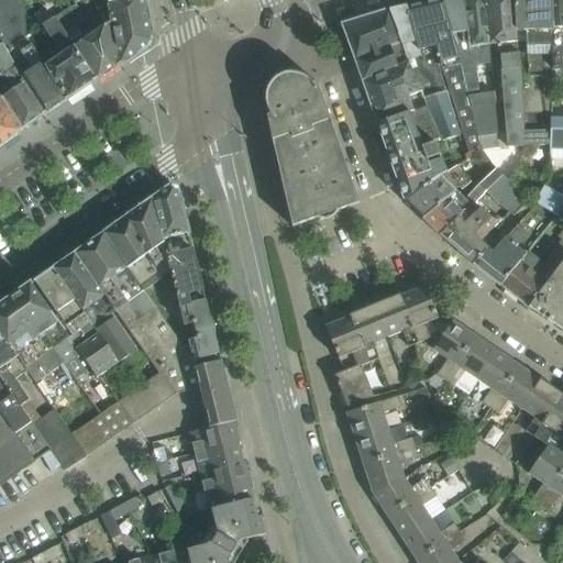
[(25,37),(23,4),(20,0),(0,0),(0,37),(21,77),(45,116),(67,100),(46,67),(45,67),(25,37)]
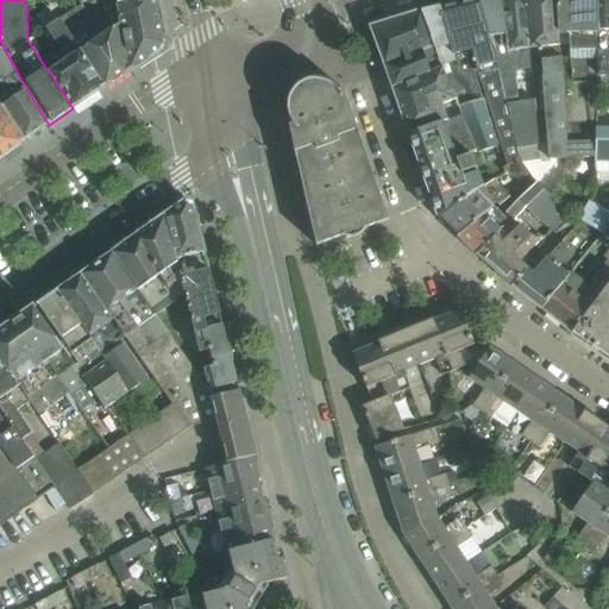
[(165,42),(156,0),(144,0),(117,5),(119,17),(113,20),(114,22),(117,25),(120,23),(130,70),(162,50),(165,42)]
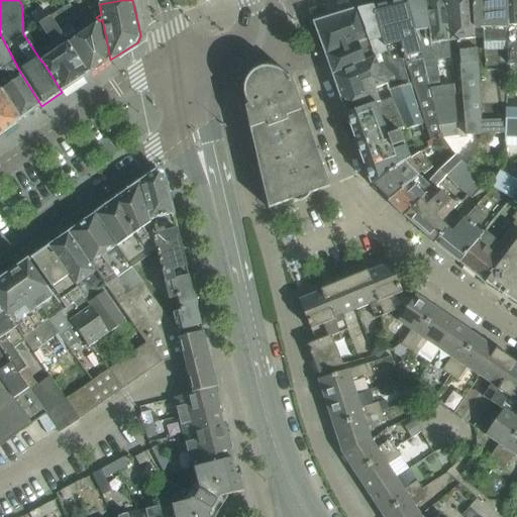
[(423,63),(408,0),(401,0),(392,2),(374,7),(385,46),(401,42),(404,55),(429,139),(440,132),(439,126),(423,63)]
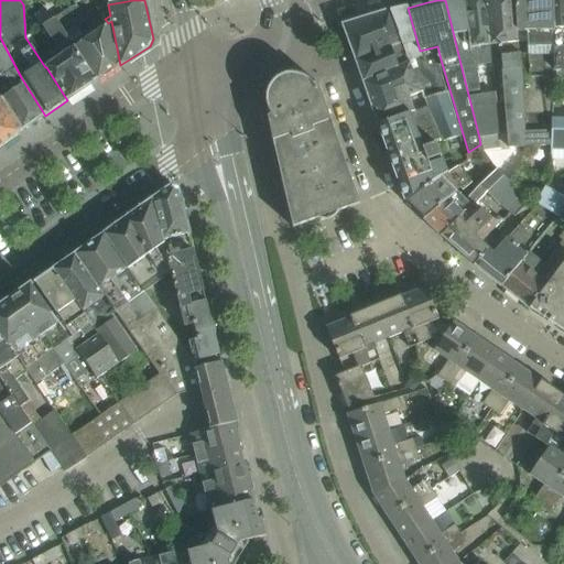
[(477,66),(465,0),(445,0),(462,68),(473,66),(477,66)]
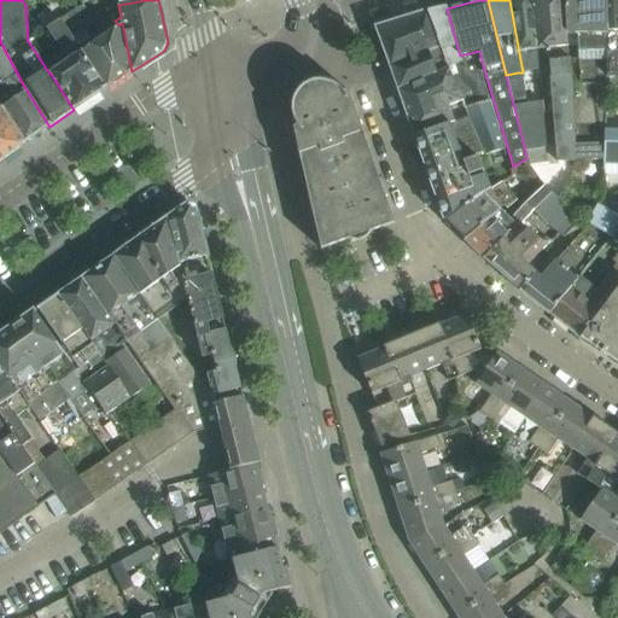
[(538,50),(531,0),(509,0),(523,73),(540,69),(538,50)]
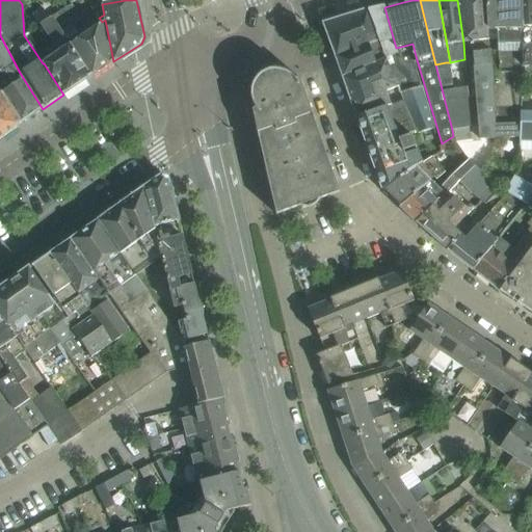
[(493,73),(490,50),(489,41),(488,29),(485,0),(457,0),(463,43),(468,42),(470,62),(474,62),(480,140),(497,140),(493,73)]
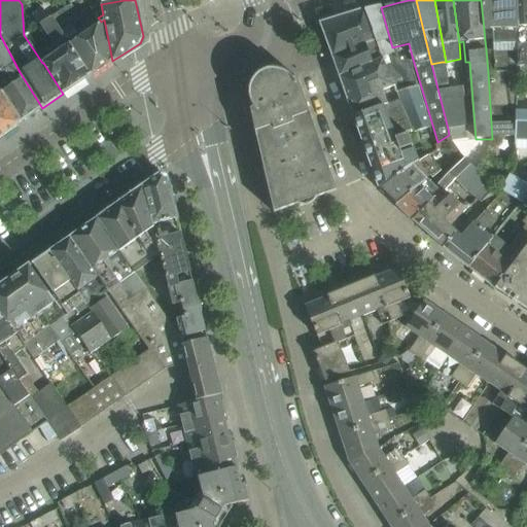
[(517,111),(517,67),(517,0),(481,0),(484,29),(493,29),(495,71),(488,72),(492,139),(517,139),(517,111)]
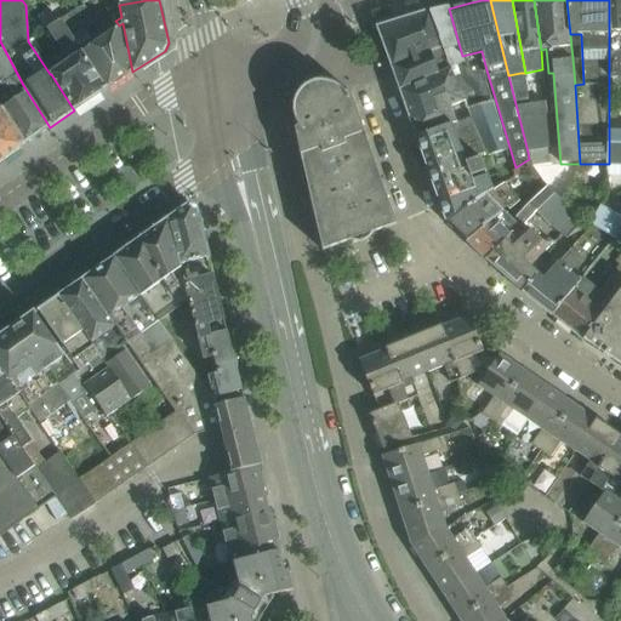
[(620,0),(609,0),(609,79),(620,78),(620,0)]
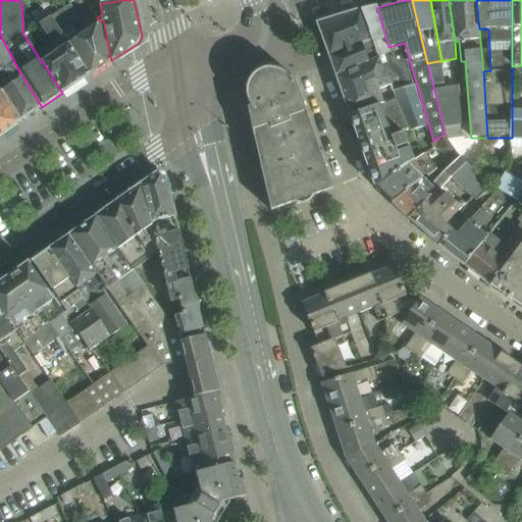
[(89,75),(69,44),(60,31),(74,21),(79,18),(69,4),(39,24),(57,53),(43,62),(62,93),(89,75)]
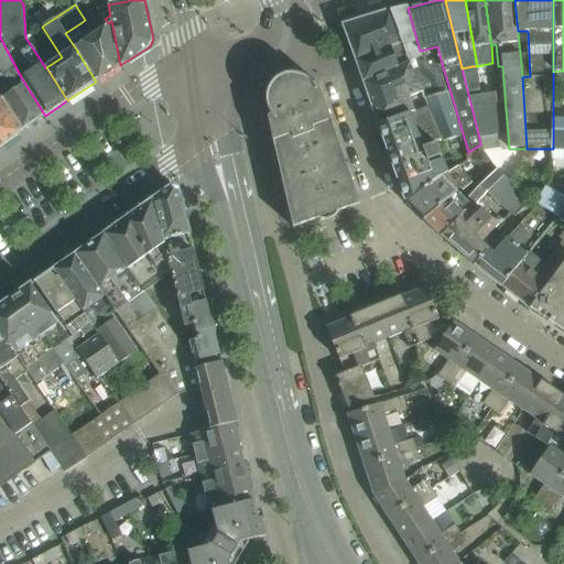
[(420,51),(408,8),(405,8),(391,11),(401,38),(409,62),(410,64),(422,93),(429,107),(443,138),(446,144),(461,139),(436,61),(424,63),(420,51)]
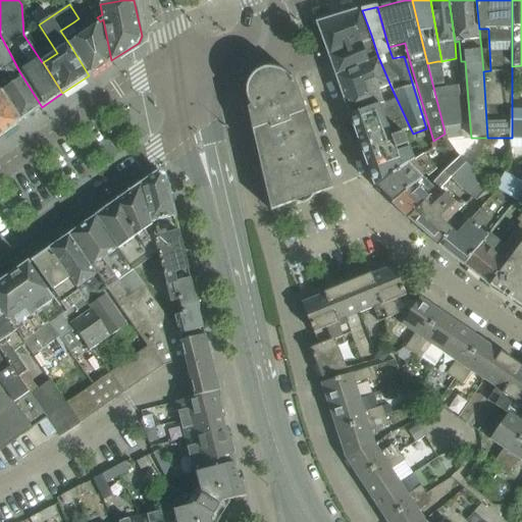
[(371,35),(362,10),(337,17),(316,23),(326,50),(371,35)]
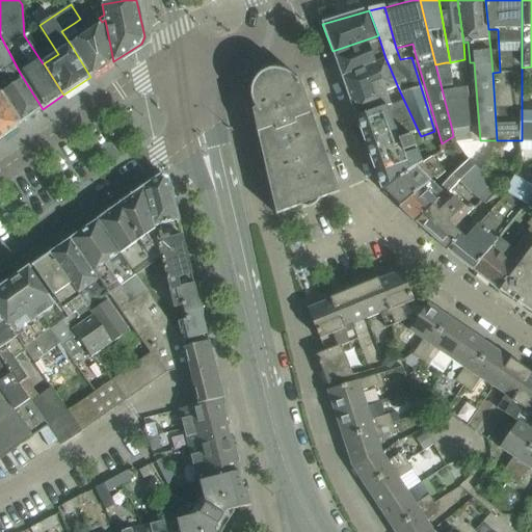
[(113,61),(105,20),(102,22),(100,19),(82,32),(84,35),(71,45),(90,77),(113,61)]
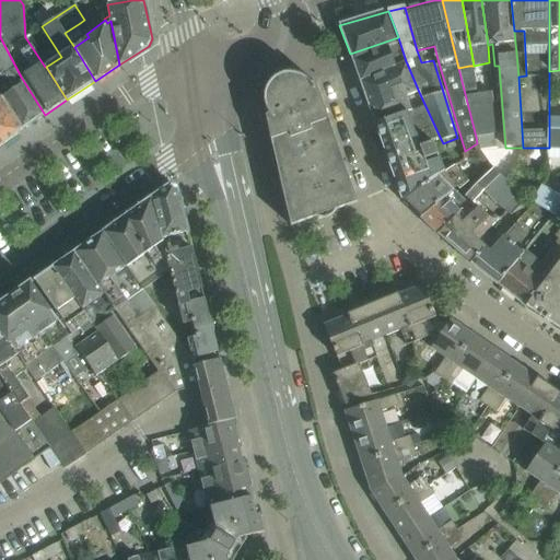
[(0,97),(1,98),(3,97),(3,98),(23,130),(36,121),(45,115),(21,77),(0,37),(0,97)]
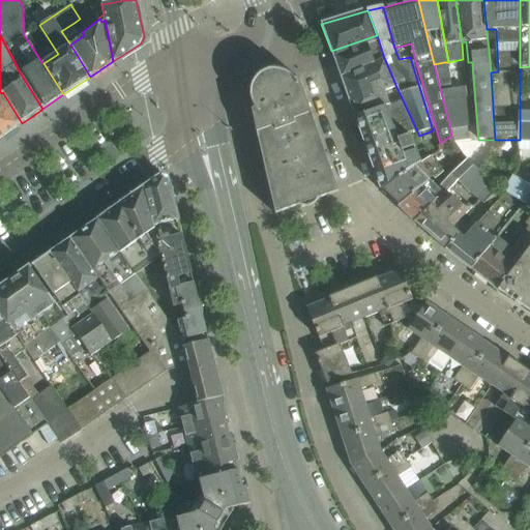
[(384,58),(377,35),(331,51),(342,77),(385,60),(384,58)]
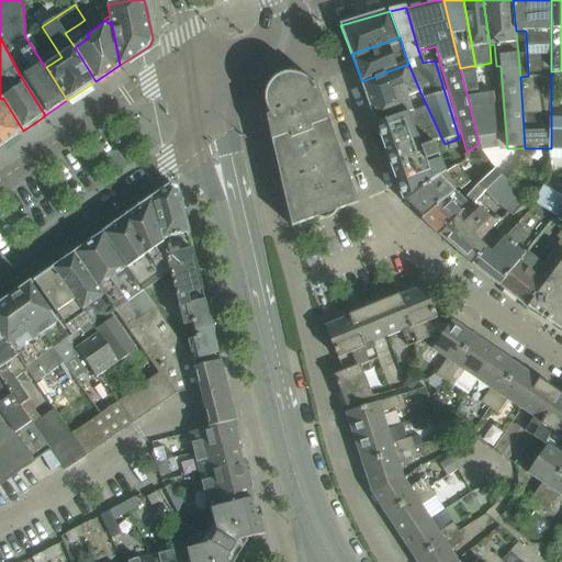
[(408,64),(362,81),(378,124),(409,113),(413,112),(407,98),(420,92),(408,64)]
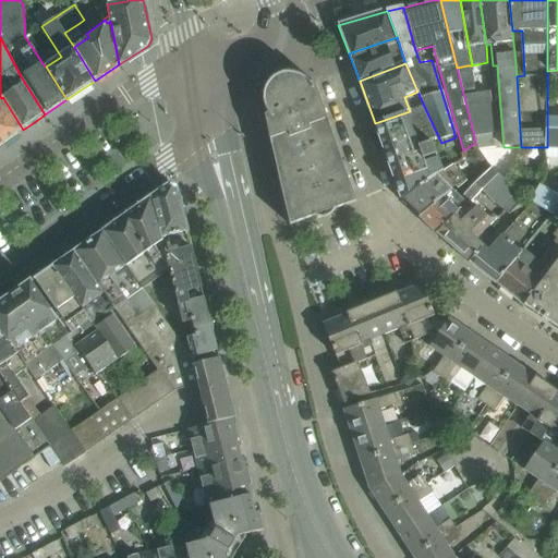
[(468,65),(457,68),(474,136),(495,134),(490,92),(474,94),(468,65)]
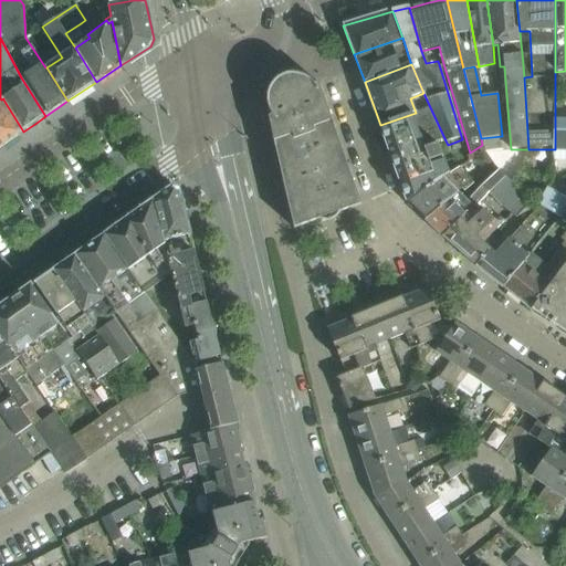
[(270,113),(272,116),(269,118),(291,229),(360,205),(324,100),(318,83),(314,85),(313,83),(311,81),(307,80),(305,77),(303,76),(300,75),(296,75),(294,74),(291,74),(287,75),(284,76),(282,77),(279,79),(276,81),(274,82),(272,84),(271,87),(269,90),(268,93),(268,95),(266,98),(266,102),(268,105),(268,107),(269,111),(270,113)]
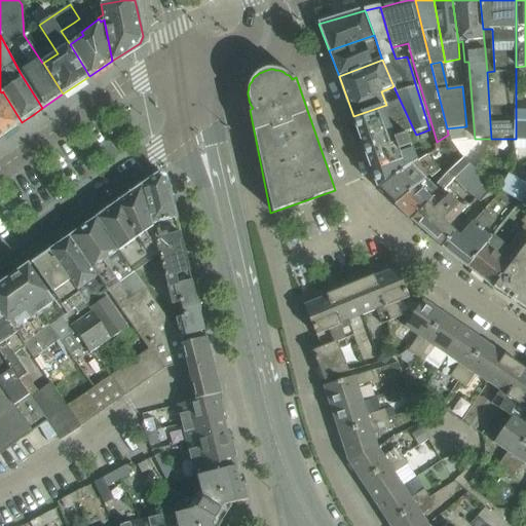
[(0,136),(22,122),(3,92),(3,91),(1,92),(0,91),(0,136)]
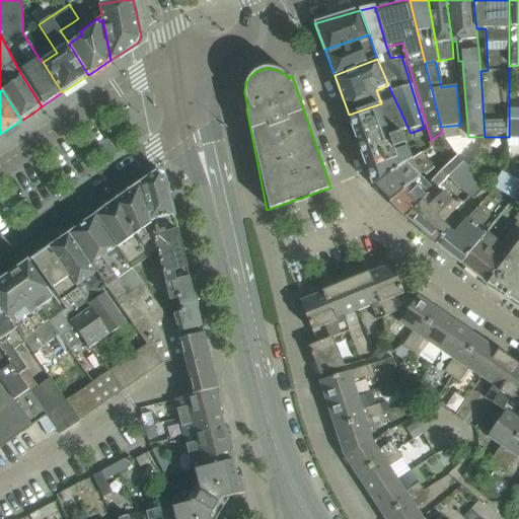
[(408,127),(394,98),(381,103),(378,104),(386,126),(389,133),(400,129),(408,127)]
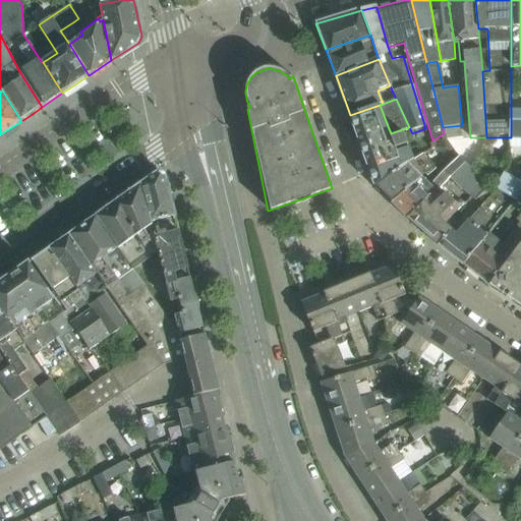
[(380,105),(350,115),(375,186),(415,160),(402,129),(391,133),(388,126),(380,105)]
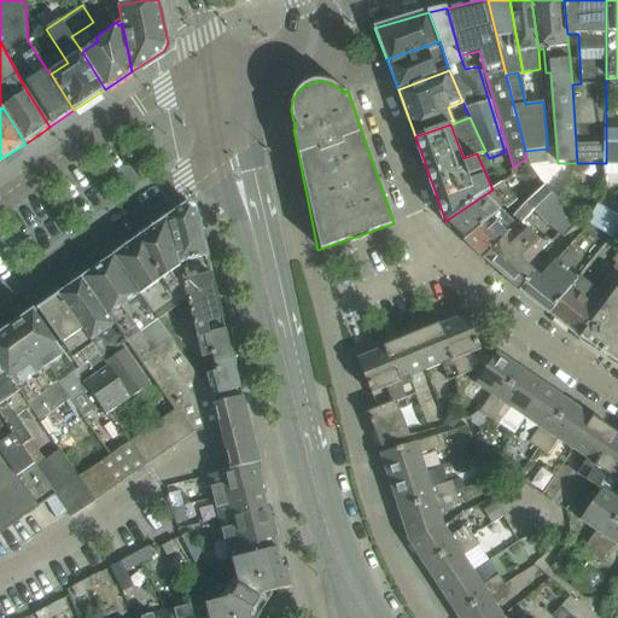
[(617,130),(606,130),(606,163),(606,167),(617,167),(617,130)]
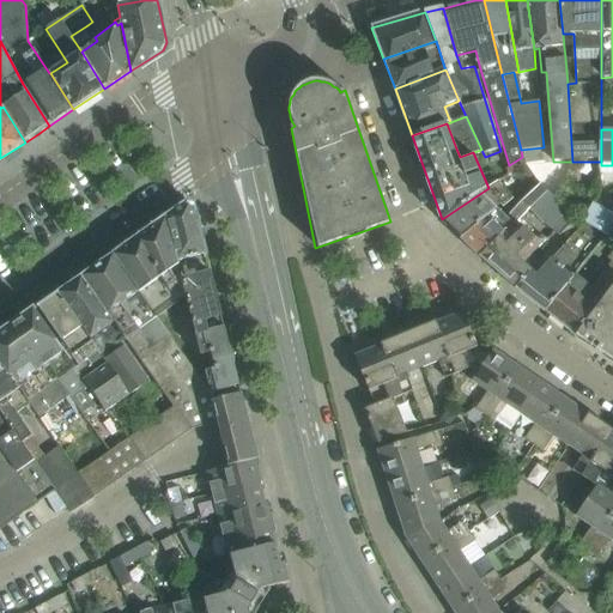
[(612,202),(612,180),(594,176),(589,199),(612,202)]
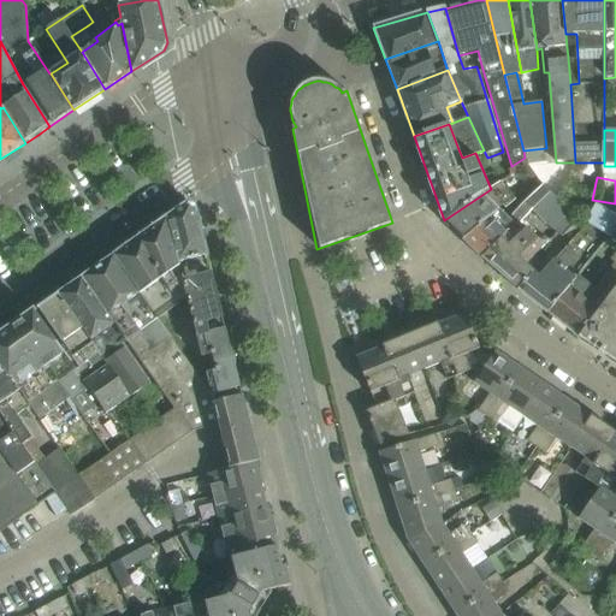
[(505,208),(515,200),(503,181),(497,184),(491,189),(444,220),(461,237),(502,205),(505,208)]
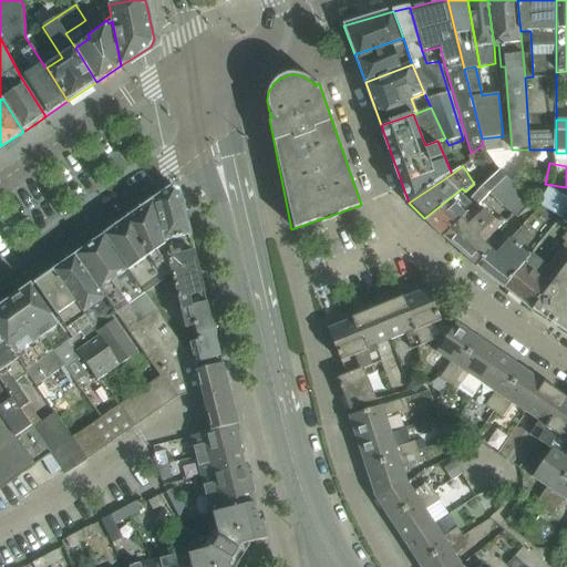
[(477,206),(490,194),(506,177),(500,172),(468,202),(461,195),(429,223),(444,237),(476,206),(477,206)]
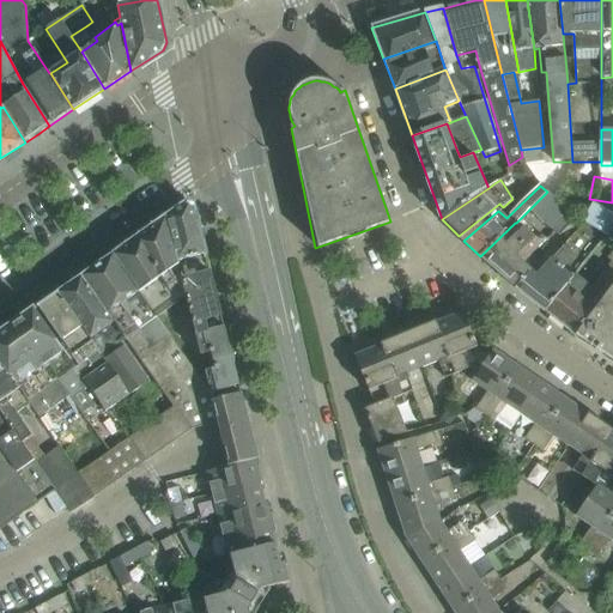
[(547,192),(529,210),(554,232),(558,236),(576,217),(571,212),(554,198),(547,192)]
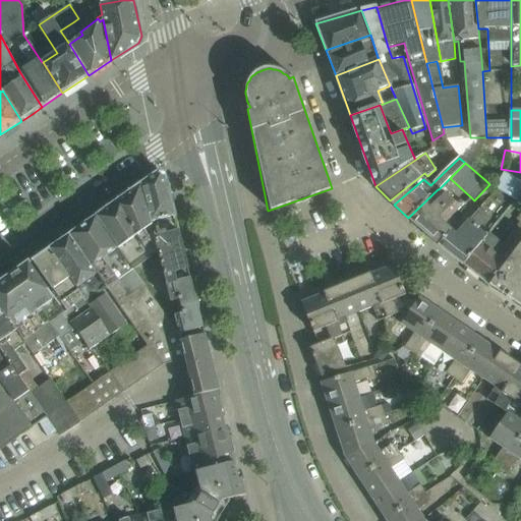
[(174,216),(165,175),(158,173),(141,184),(155,238),(179,232),(174,216)]
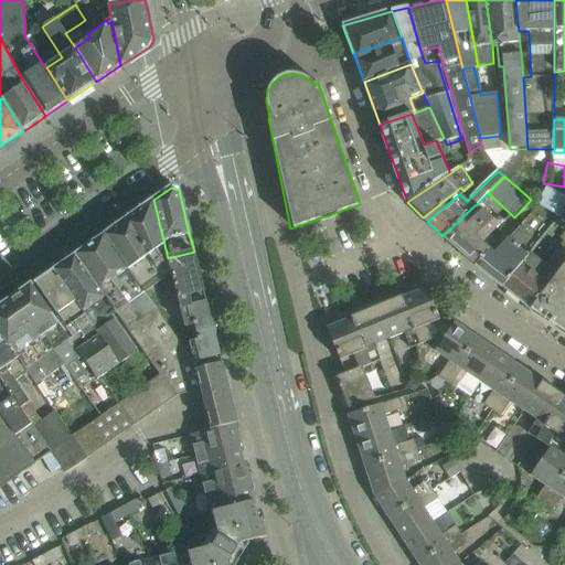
[(564,196),(550,188),(540,205),(563,219),(564,215),(564,196)]
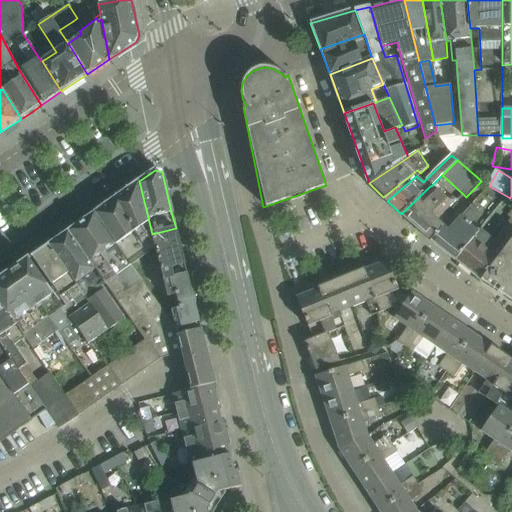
[(155,246),(152,234),(139,181),(113,200),(135,231),(134,232),(141,242),(147,252),(155,246)]
